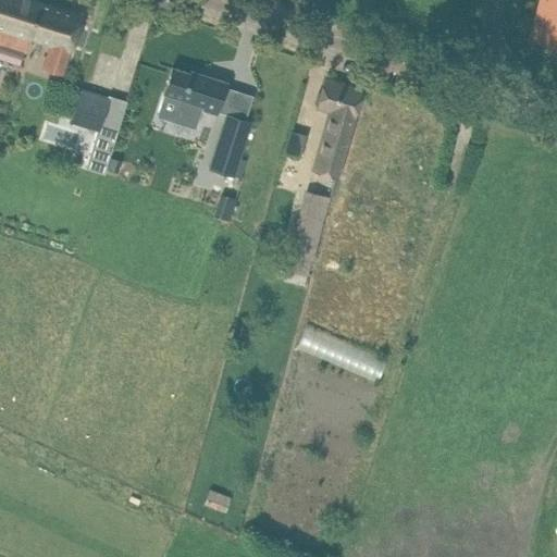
[(0,0),(0,52),(13,57),(21,60),(28,36),(39,2),(31,0),(0,0)]
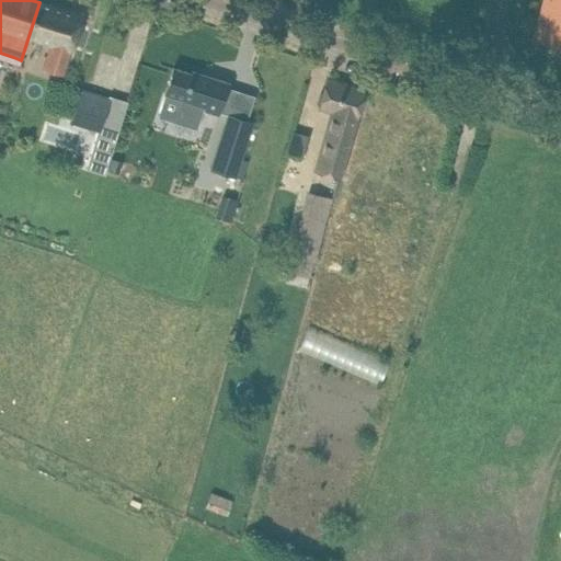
[(560,0),(545,0),(534,39),(560,47),(560,0)]
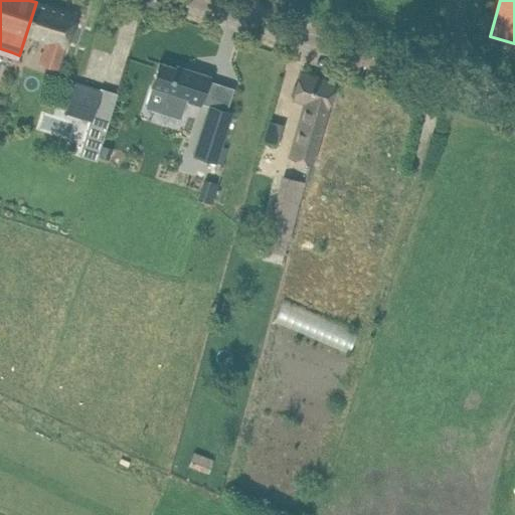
[(36,2),(26,33),(52,41),(49,49),(51,50),(46,65),(58,69),(69,34),(75,15),(36,2)]
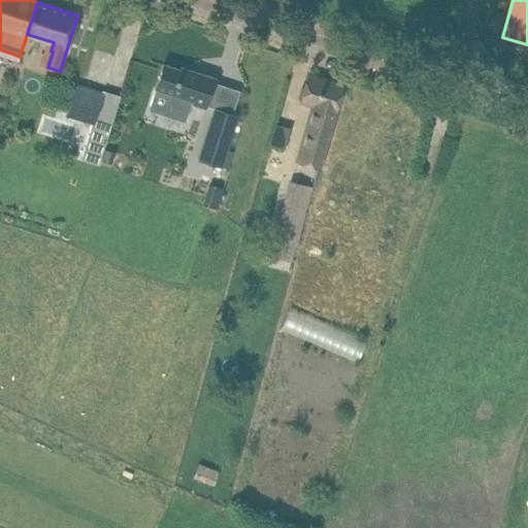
[(164,61),(155,85),(169,90),(162,110),(182,118),(188,100),(204,106),(215,77),(179,65),(178,66),(164,61)]
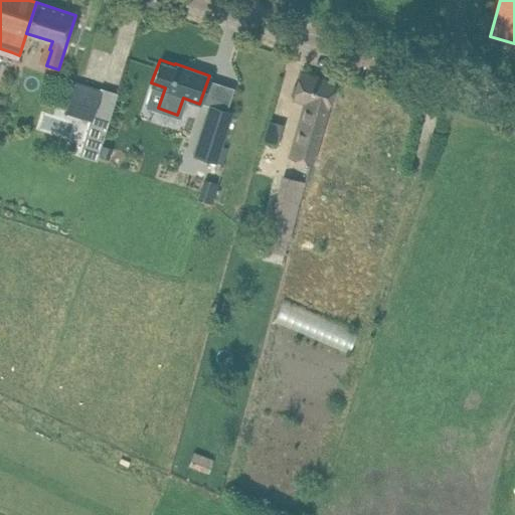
[(304,103),(289,158),(290,159),(310,164),(316,141),(333,82),(301,73),(295,97),(294,100),(304,103)]
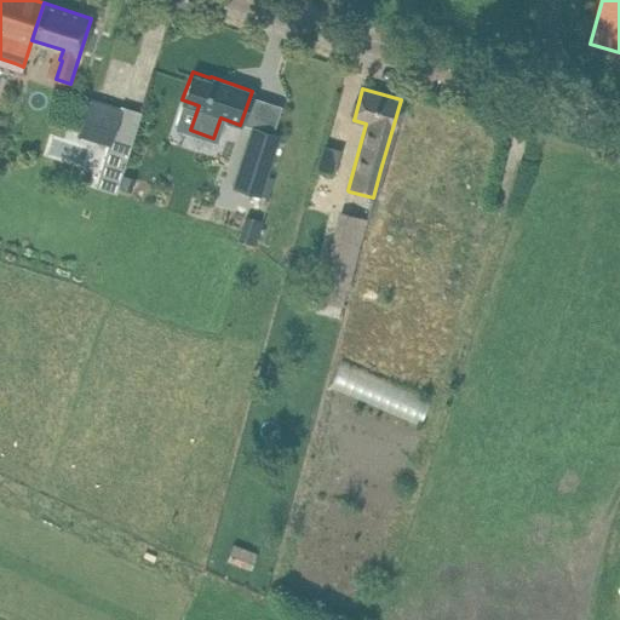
[(89,99),(78,135),(108,144),(99,172),(120,179),(133,137),(115,132),(121,109),(89,99)]
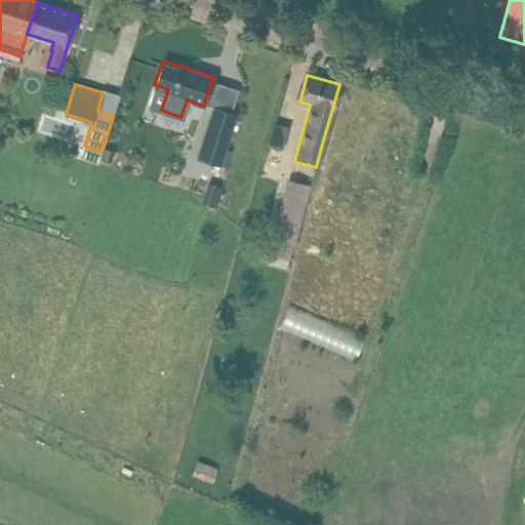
[(211,106),(194,156),(218,166),(236,116),(211,106)]
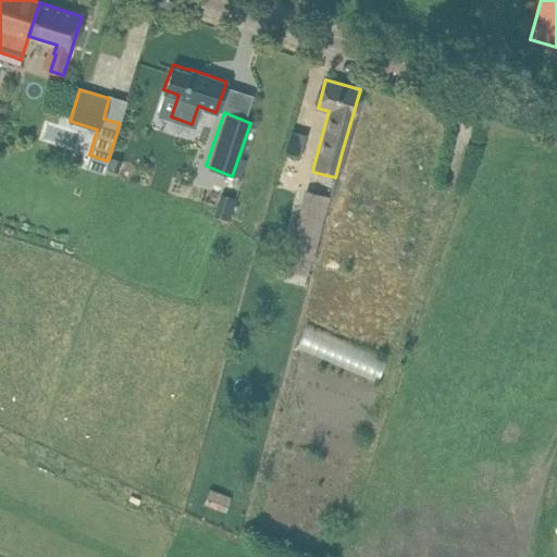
[(305,192),(287,256),(289,257),(310,262),(312,263),(330,197),(305,192)]
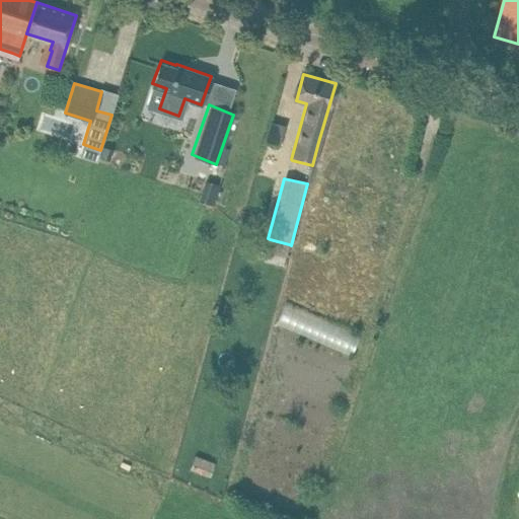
[(248,260),(251,249),(238,245),(235,256),(248,260)]
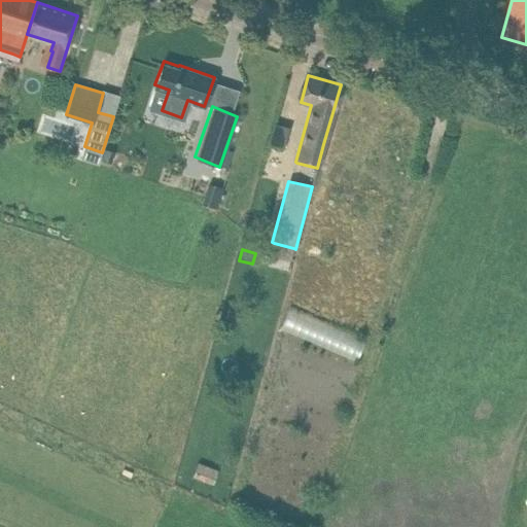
[(361,360),(371,337),(293,307),(284,331),(361,360)]
